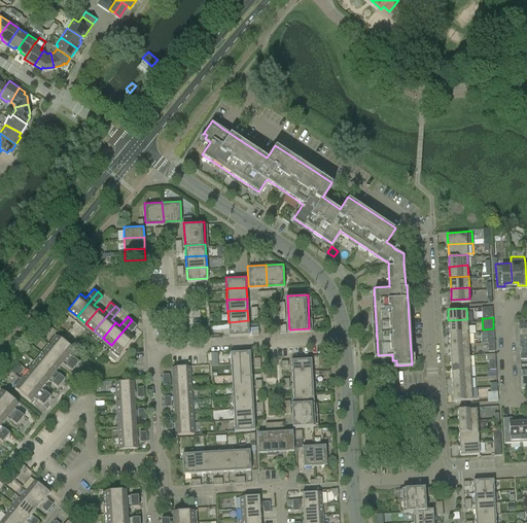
[(467,319),(448,320),(449,332),(467,329),(476,329),(475,323),(467,323),(467,319)]
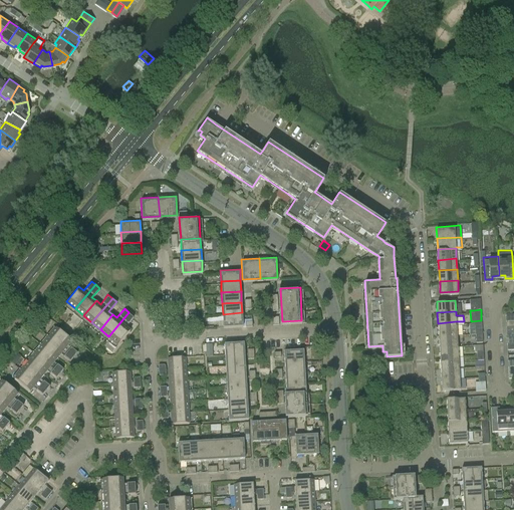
[(133,315),(132,314),(129,312),(108,336),(117,343),(130,328),(125,324),(133,315)]
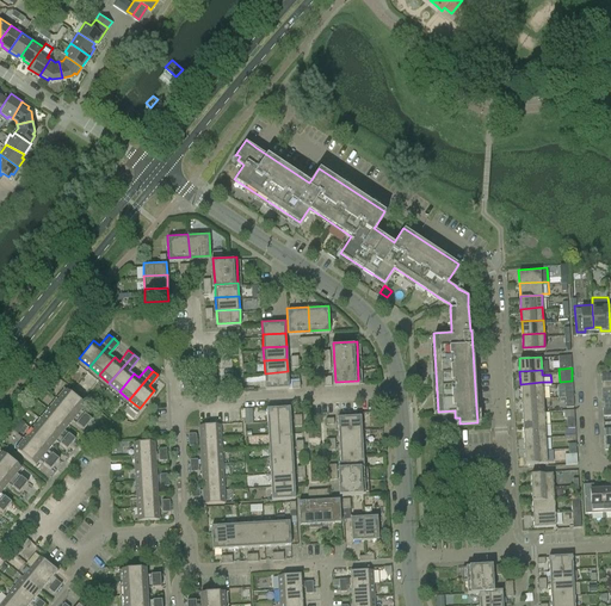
[(288,371),(265,373),(265,387),(289,385),(288,371)]
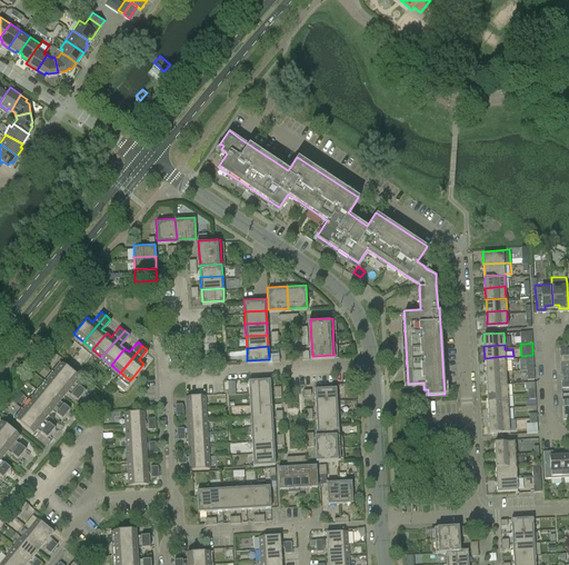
[(527,366),(527,367),(533,367),(533,363),(532,355),(521,356),(522,366),(527,366)]
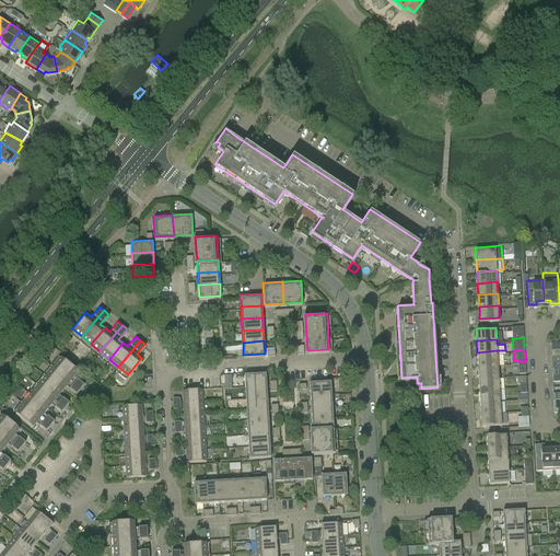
[(497,350),(477,352),(478,363),(498,362),(497,350)]
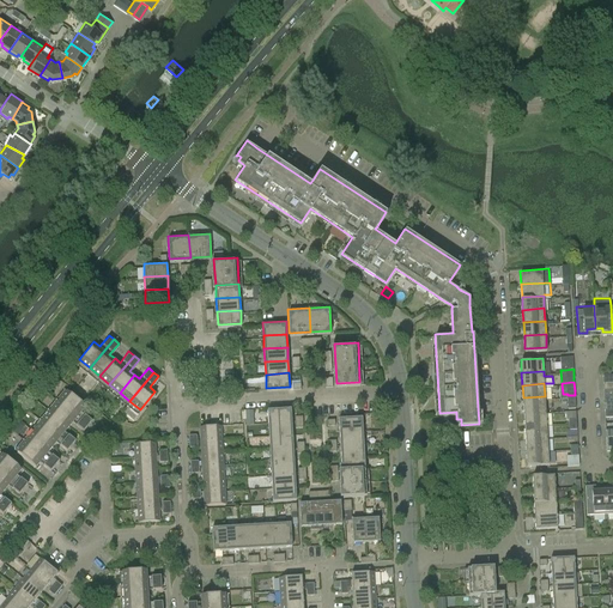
[(67,388),(59,399),(87,423),(92,418),(80,408),(85,403),(67,388)]
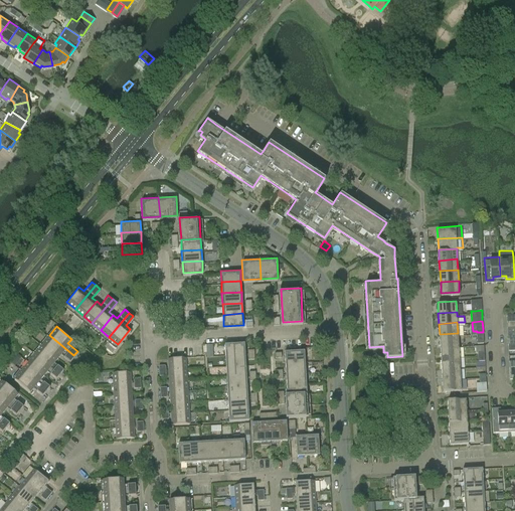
[(458,333),(440,334),(440,345),(458,344),(458,333)]
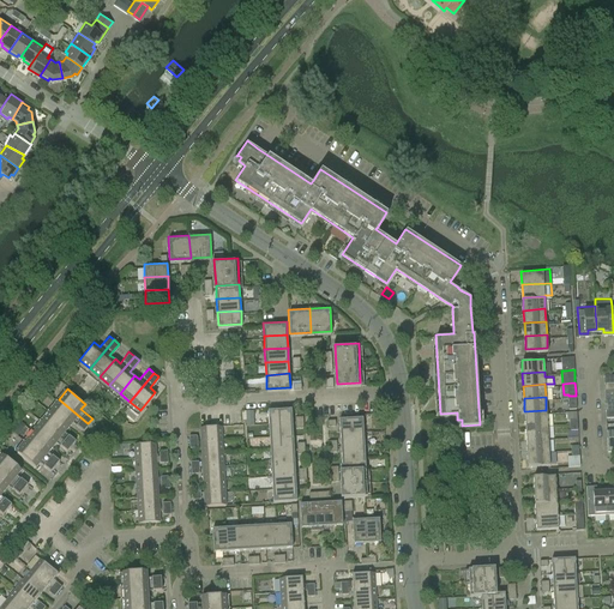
[(50,409),(68,424),(72,420),(84,428),(88,423),(59,399),(50,409)]
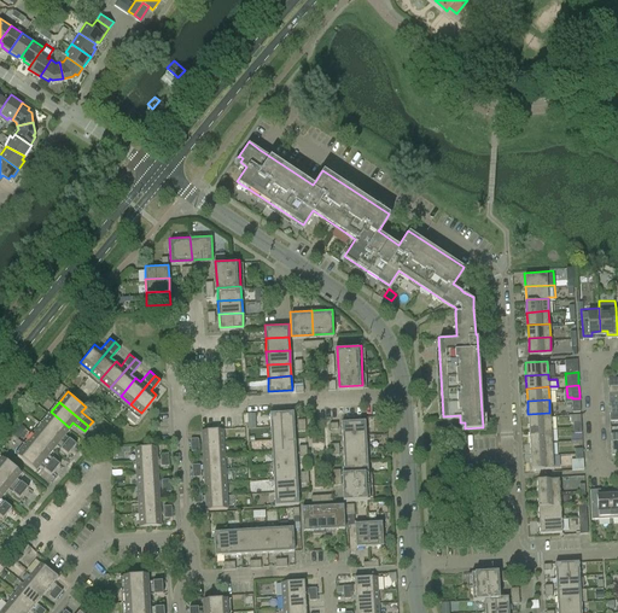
[(270,424),(293,422),(293,409),(269,410),(270,424)]
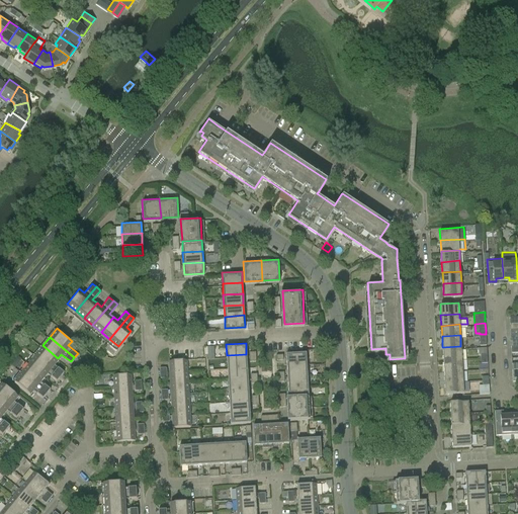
[(42,345),(35,354),(60,374),(64,370),(55,362),(58,358),(42,345)]
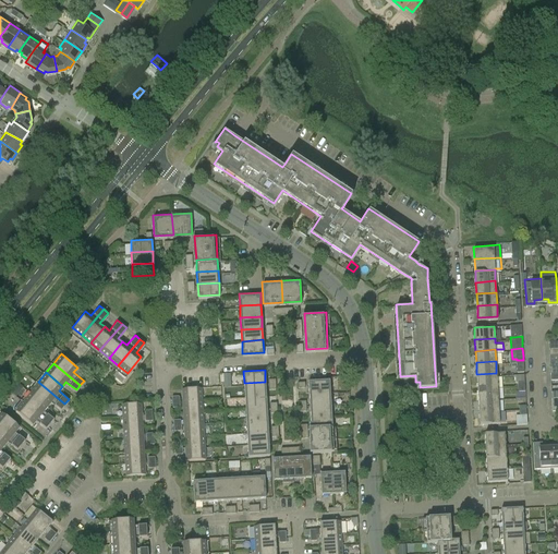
[(496,373),(476,374),(477,386),(497,385),(496,373)]
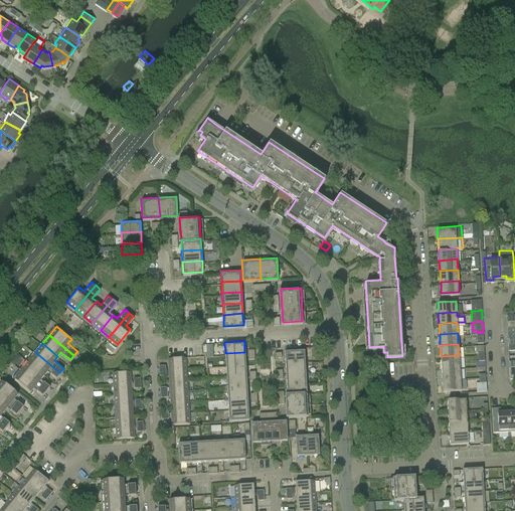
[(285,349),(285,360),(305,359),(304,348),(285,349)]
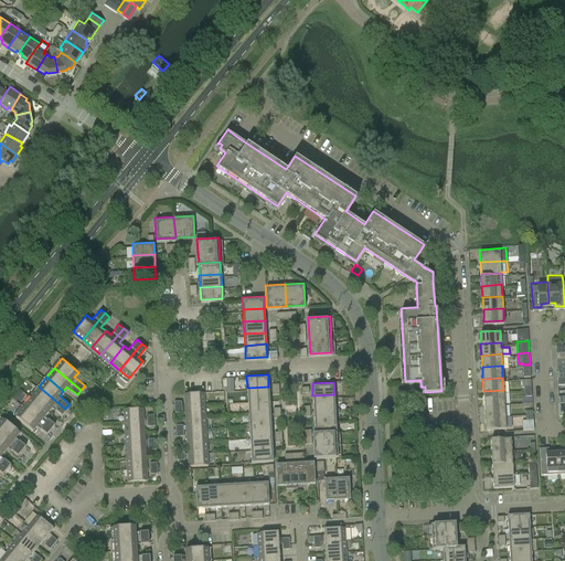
[(31,395),(48,410),(52,404),(62,413),(65,409),(39,387),(31,395)]
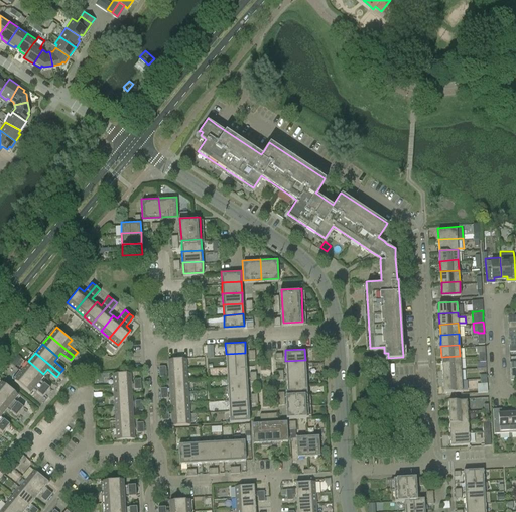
[(245,353),(226,354),(226,365),(246,364),(245,353)]
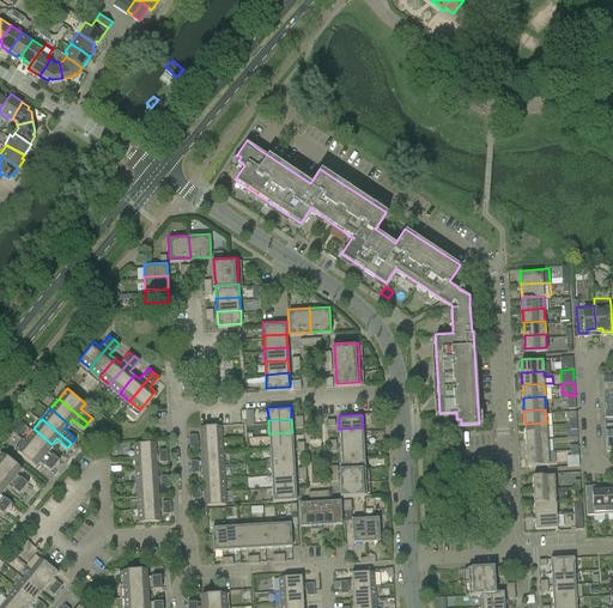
[(201,437),(222,436),(220,423),(200,424),(201,437)]
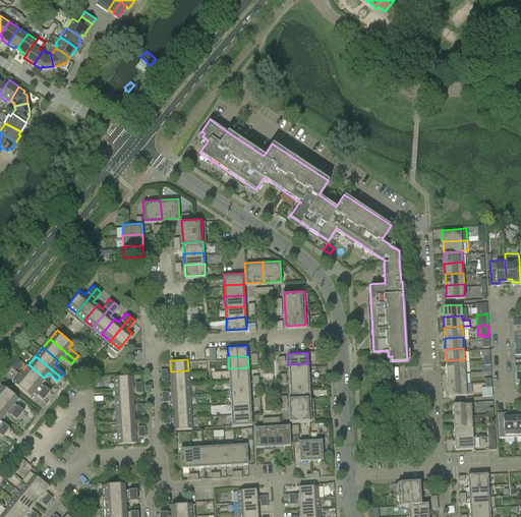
[(464,359),(446,360),(447,371),(465,370),(464,359)]
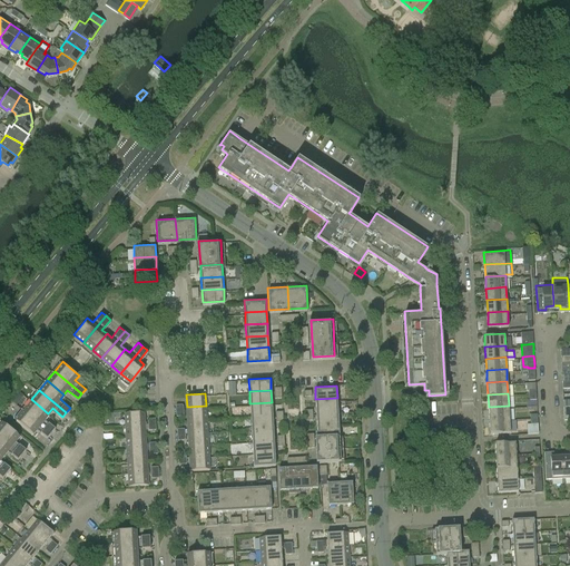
[(337,398),(315,399),(316,411),(337,410),(337,398)]
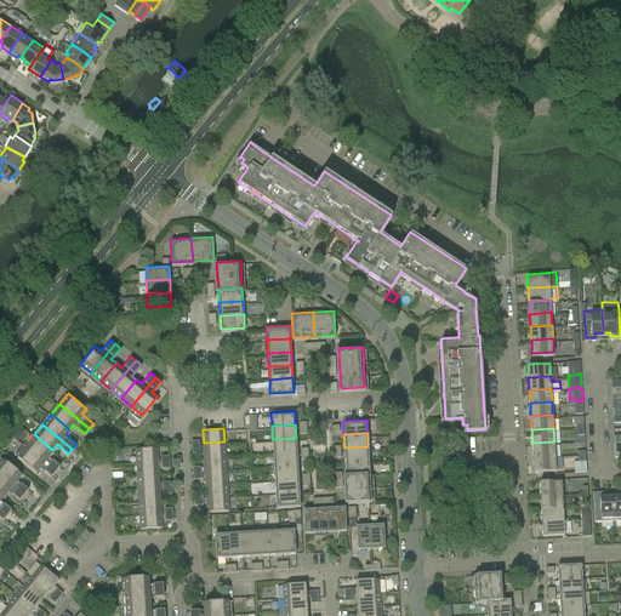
[(34,434),(26,445),(56,469),(60,463),(49,455),(52,450),(34,434)]
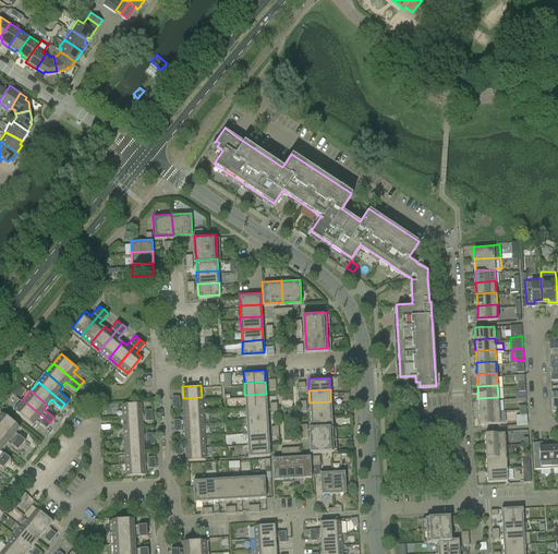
[(266,394),(244,395),(245,407),(267,406),(266,394)]
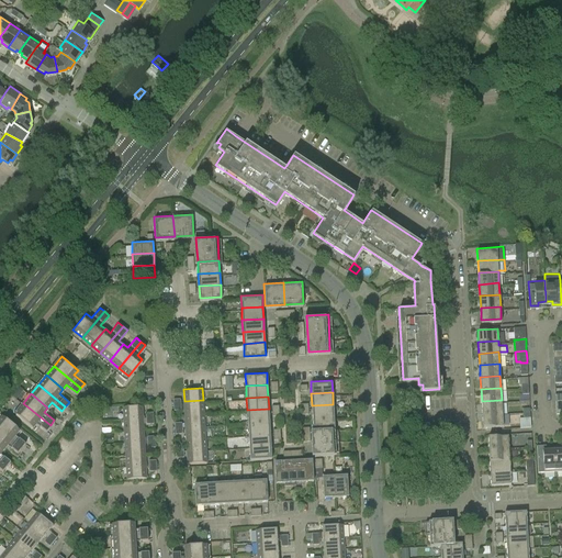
[(203,400),(184,401),(184,413),(203,412),(203,400)]
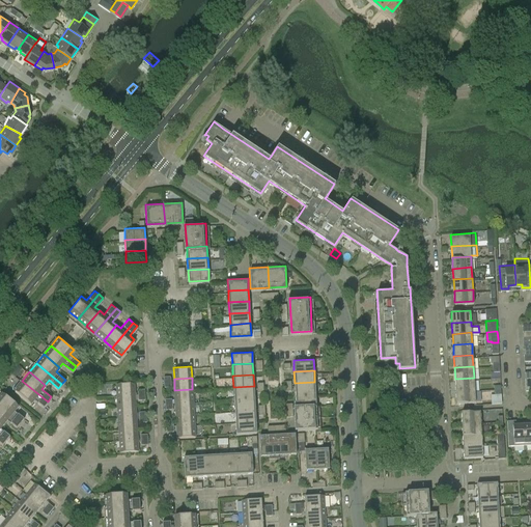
[(474,378),(455,379),(455,390),(474,388),(474,378)]
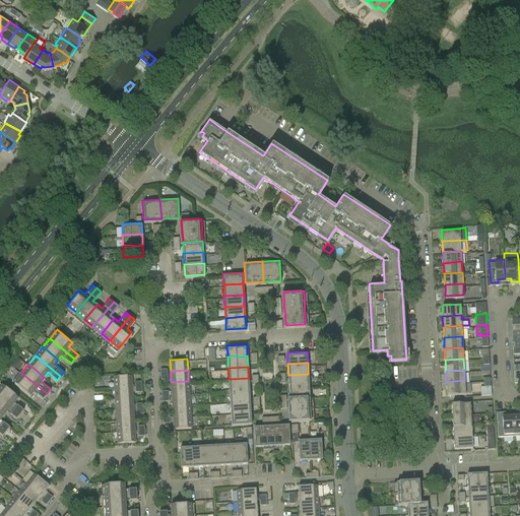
[(47,393),(21,373),(14,381),(29,394),(34,389),(43,397),(47,393)]
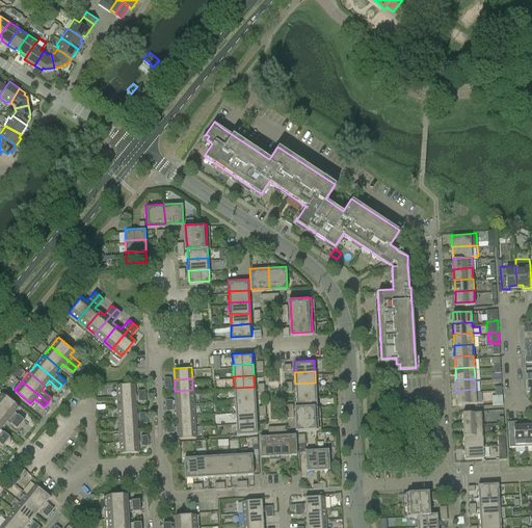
[(116,394),(135,393),(134,381),(116,383),(116,394)]
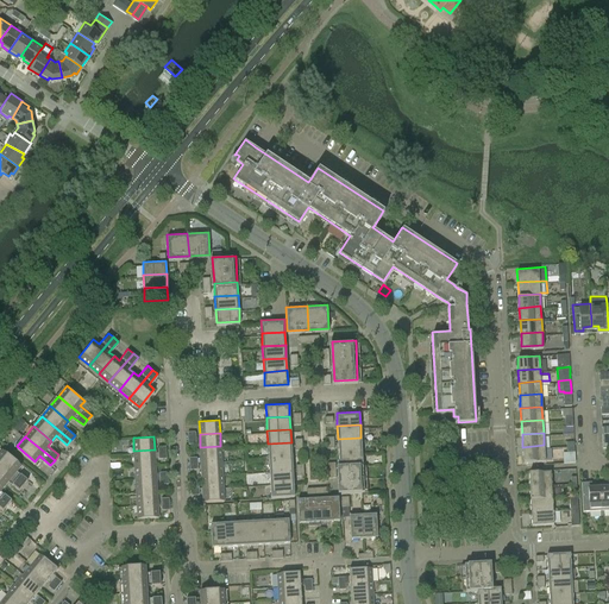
[(360,438),(338,439),(338,452),(362,451),(360,438)]
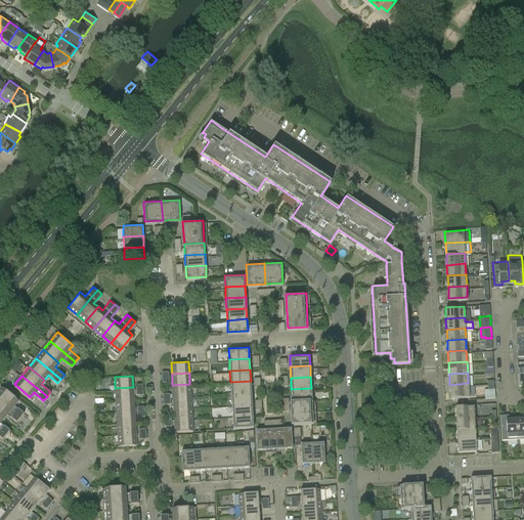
[(251,381),(230,382),(231,393),(251,391),(251,381)]
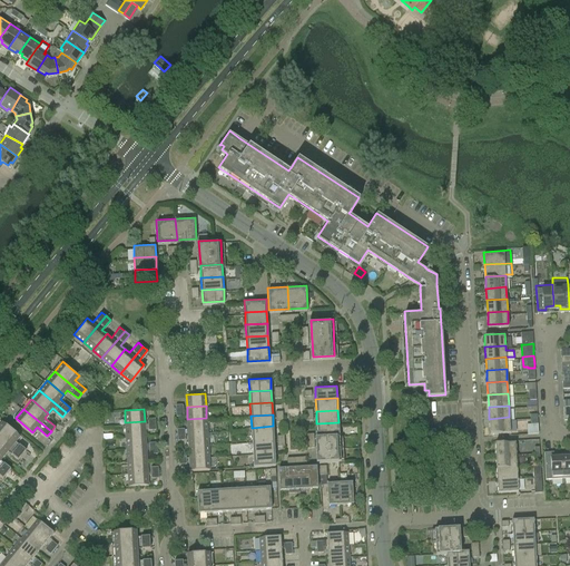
[(509,417),(489,419),(490,431),(510,430),(509,417)]
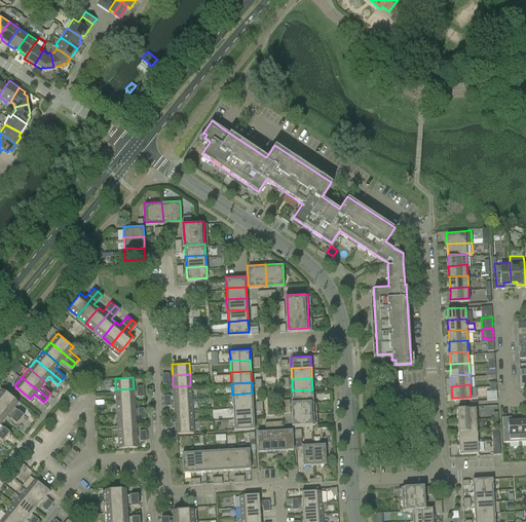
[(190,385),(173,386),(174,398),(191,397),(190,385)]
